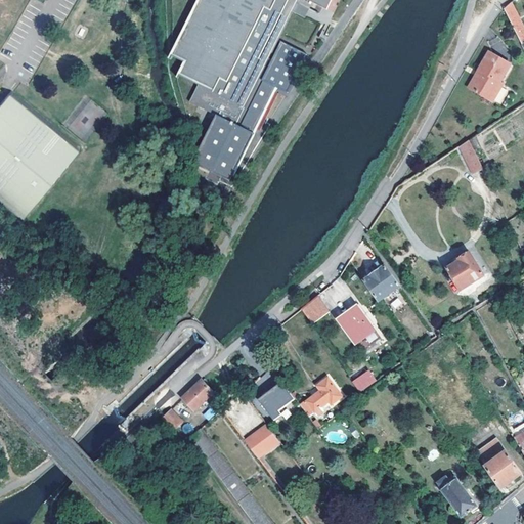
[(189,100),(217,114),(193,161),(231,180),(276,89),(287,93),(305,55),(281,44),(272,62),(268,60),(293,11),(305,18),(313,2),(308,0),(198,0),(171,54),(184,61),(178,73),(198,83),(189,100)]
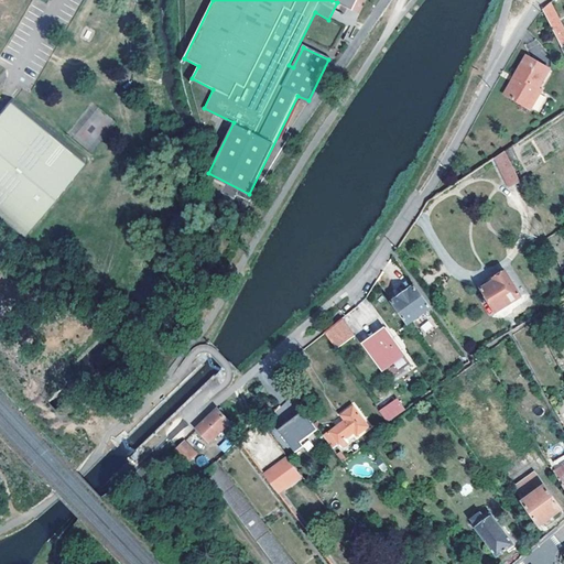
[(357,0),(332,0),(337,2),(353,10),(357,0)]
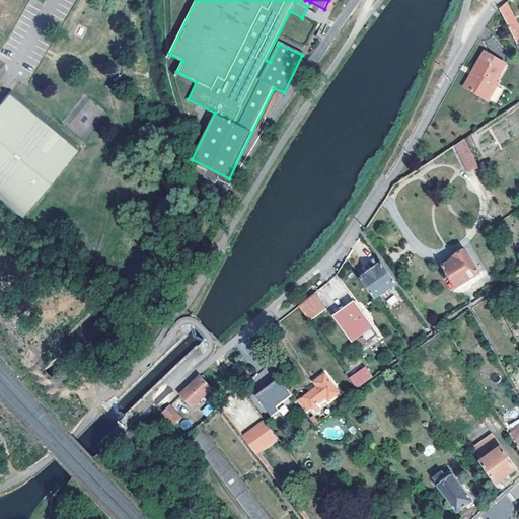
[(515,43),(518,39),(518,26),(506,1),(498,8),(515,43)]
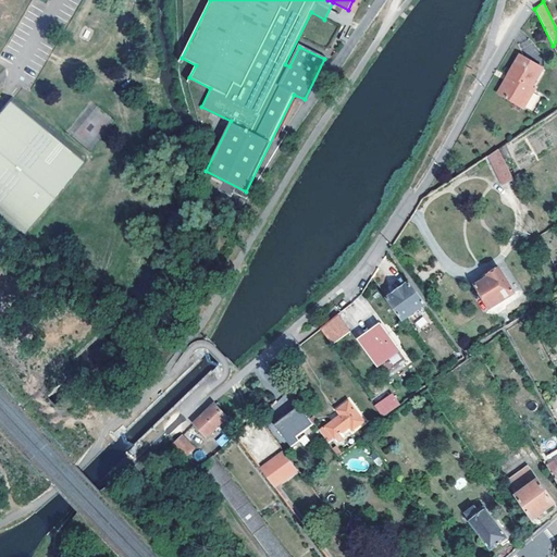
[(496,93),(523,109),(536,88),(534,87),(544,67),(518,53),(496,93)]
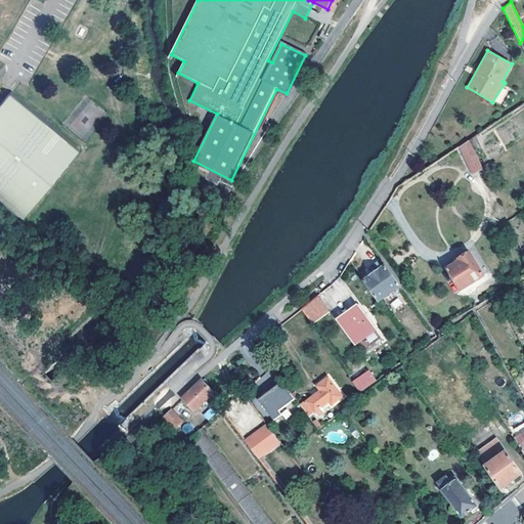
[(82,146),(12,88),(0,101),(0,205),(18,221),(50,183),(82,146)]
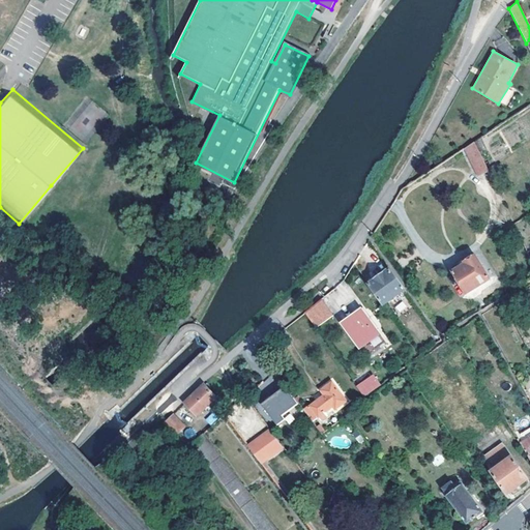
[(488,172),(487,170),(472,141),(463,148),(476,177),(488,172)]
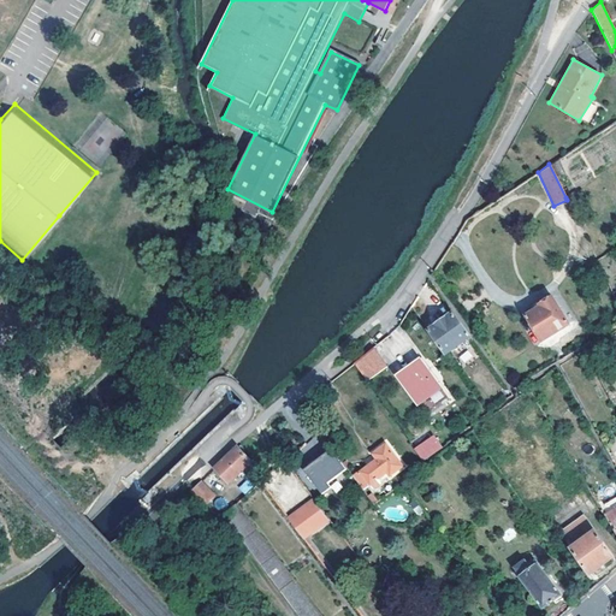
[(543,339),(570,324),(554,296),(540,303),(542,306),(527,314),(543,339)]
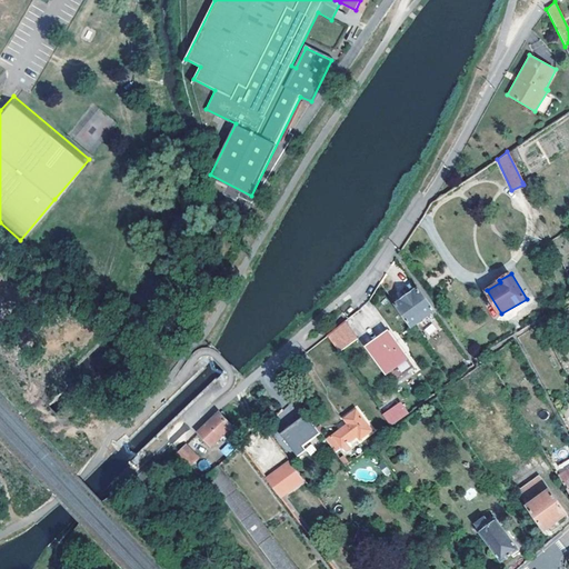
[(396,303),(412,326),(435,310),(418,287),(396,303)]
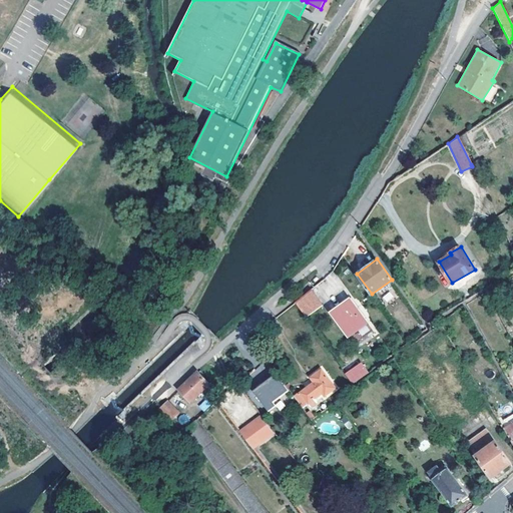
[(311,289),(295,302),(305,316),(321,303),(311,289)]
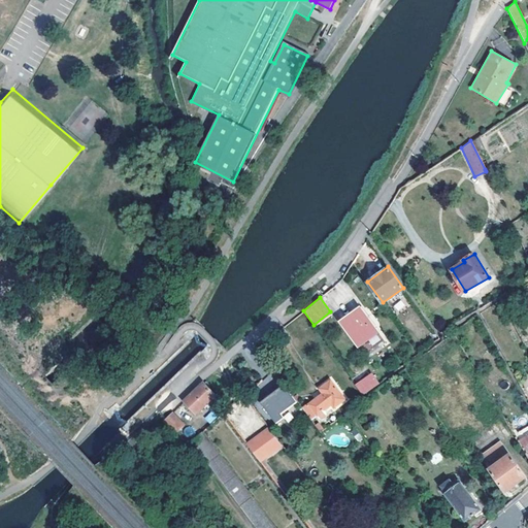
[(358,345),(376,331),(361,310),(342,324),(358,345)]
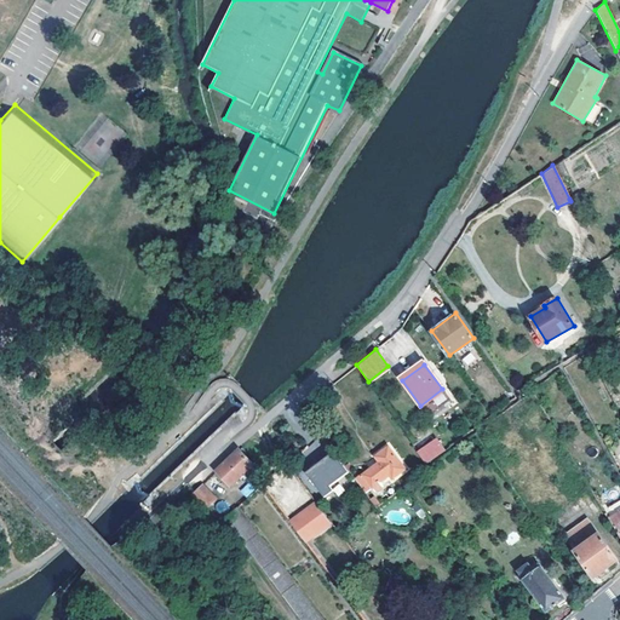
[(426,463),(445,449),(437,437),(418,452),(426,463)]
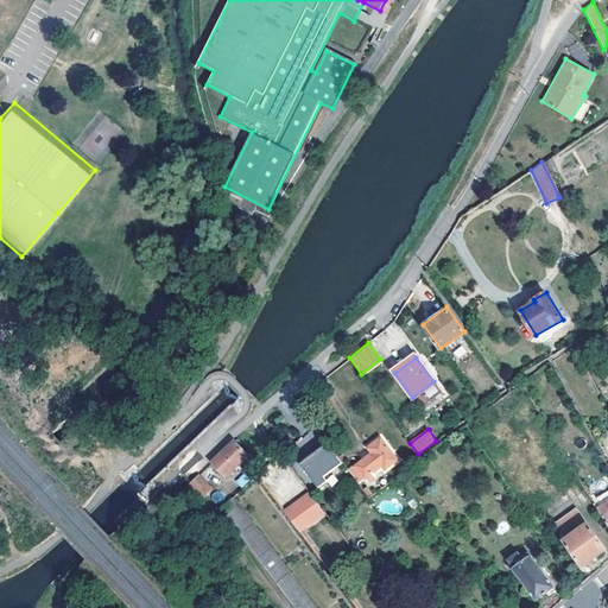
[(247,454),(234,439),(211,460),(226,475),(247,454)]
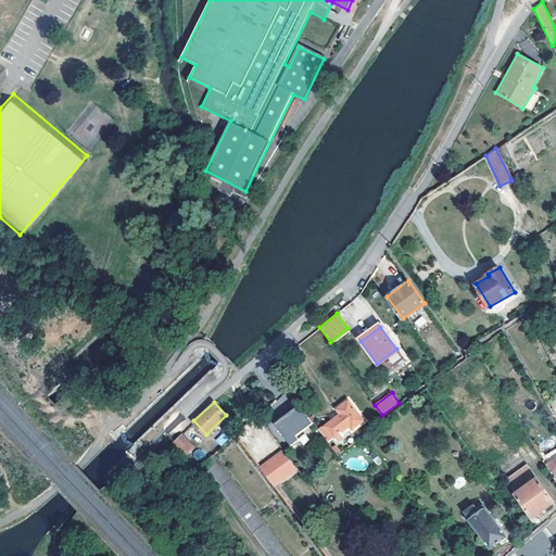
[(351,403),(338,412),(340,416),(318,430),(327,442),(332,439),(337,444),(340,442),(338,440),(341,438),(339,434),(349,429),(351,432),(363,425),(351,403)]
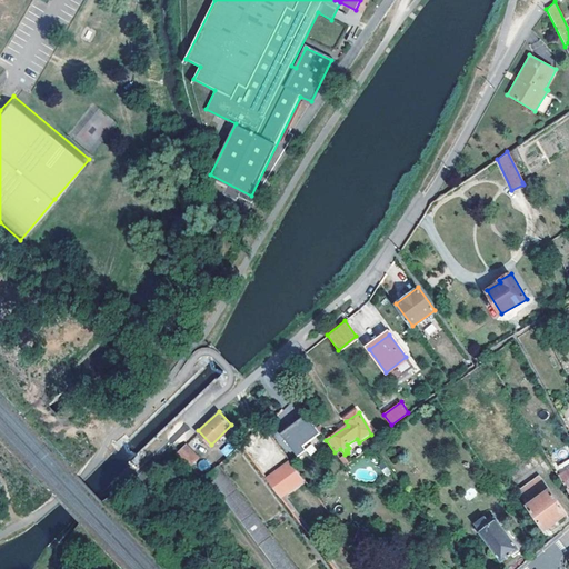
[(346,421),(359,412),(358,412),(345,421),(346,421)]
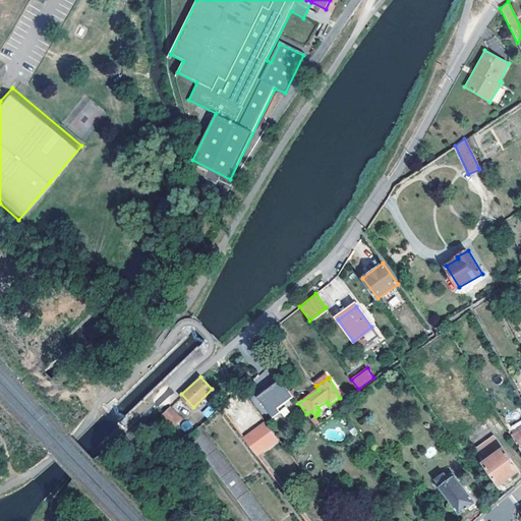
[(265,422),(266,423),(273,418),(269,413),(292,395),(280,379),(248,402),(265,422)]
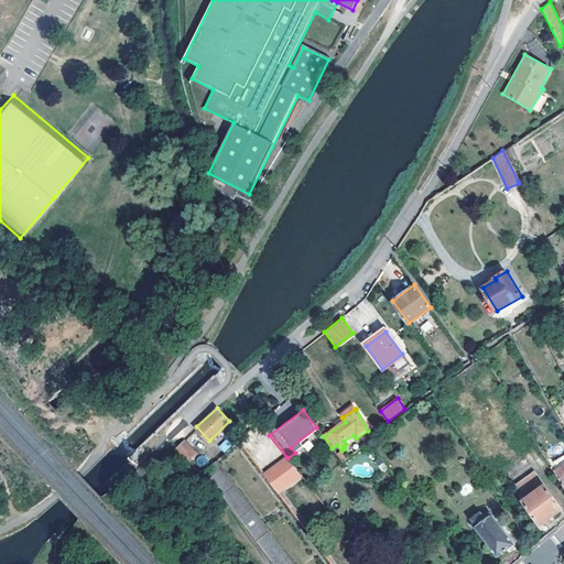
[(224,453),(232,445),(227,438),(218,445),(224,453)]
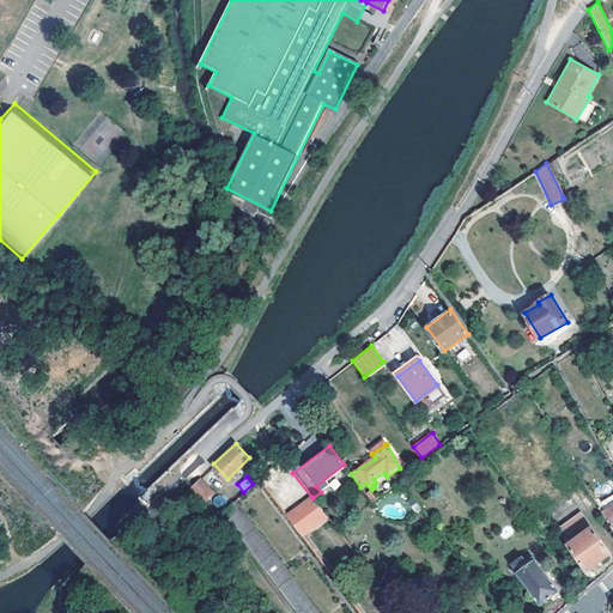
[(212,492),(199,478),(183,492),(198,507),(212,492)]
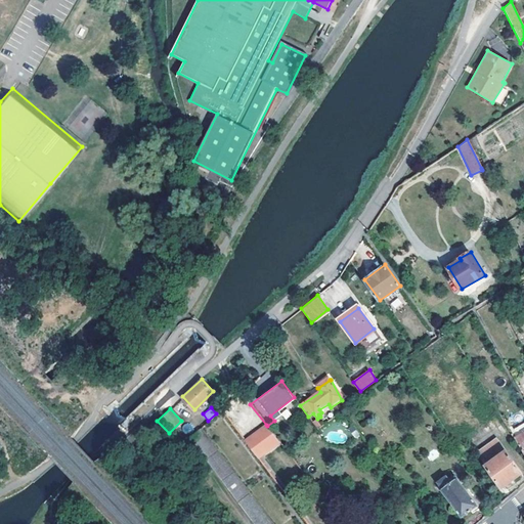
[(252,436),(267,456),(281,445),(267,426),(266,425),(252,436)]
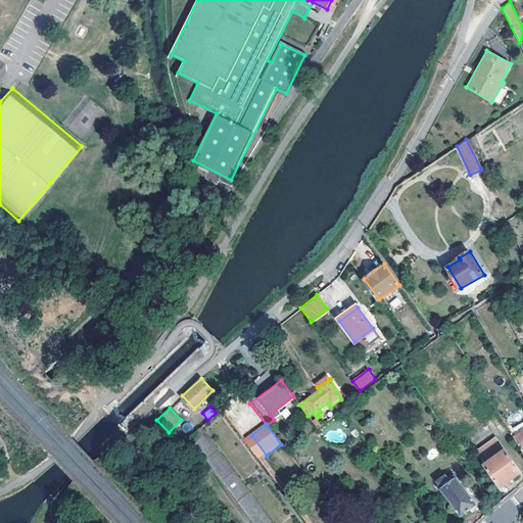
[(254,522),(272,522),(199,426),(189,435),(254,522)]
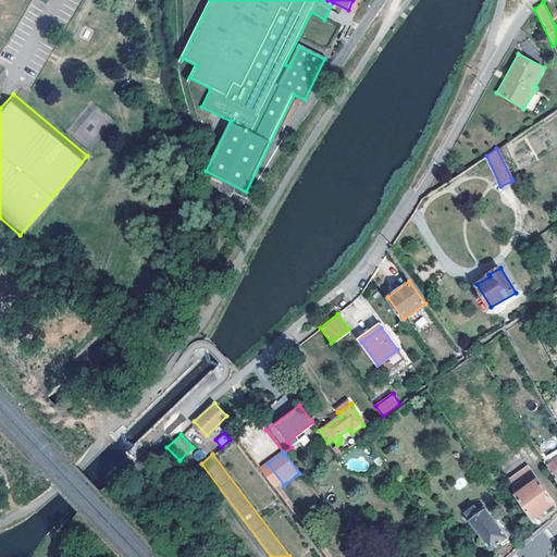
[(547,466),(556,459),(556,454),(545,461),(547,466)]
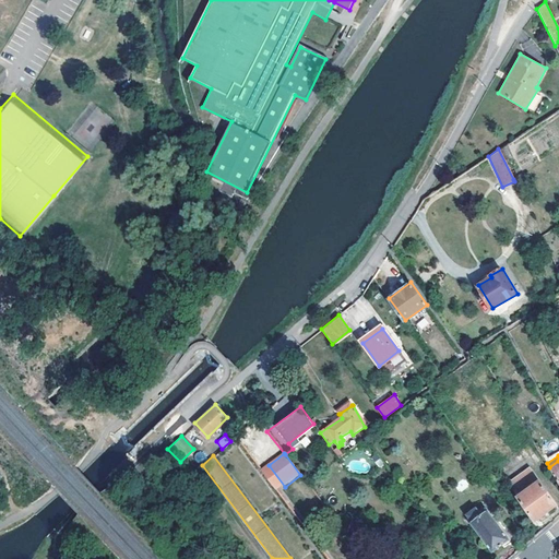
[(558,461),(549,467),(558,484),(558,461)]
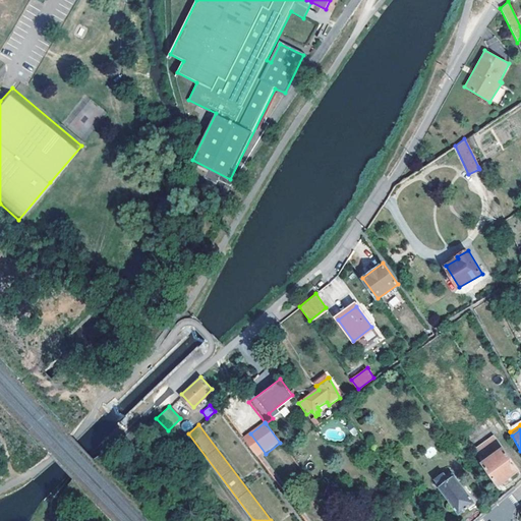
[(266,454),(250,433),(244,439),(259,459),(266,454)]
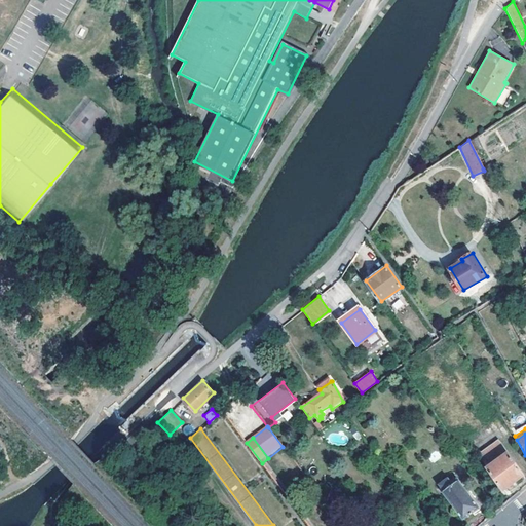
[(479,455),(501,441),(498,438),(477,453),(479,455)]
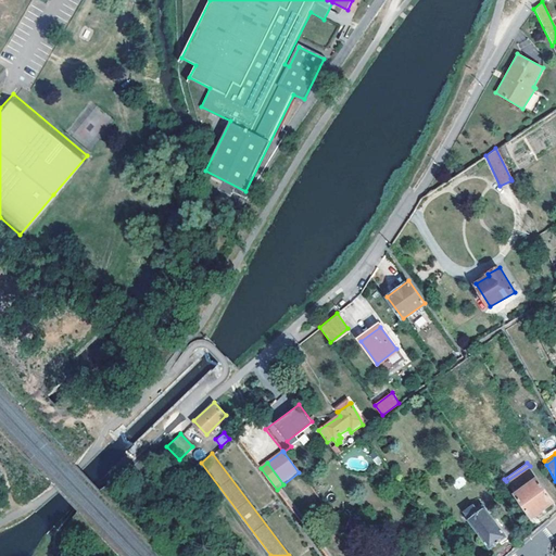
[(530,466),(506,481),(532,517),(543,508),(554,501),(530,466)]
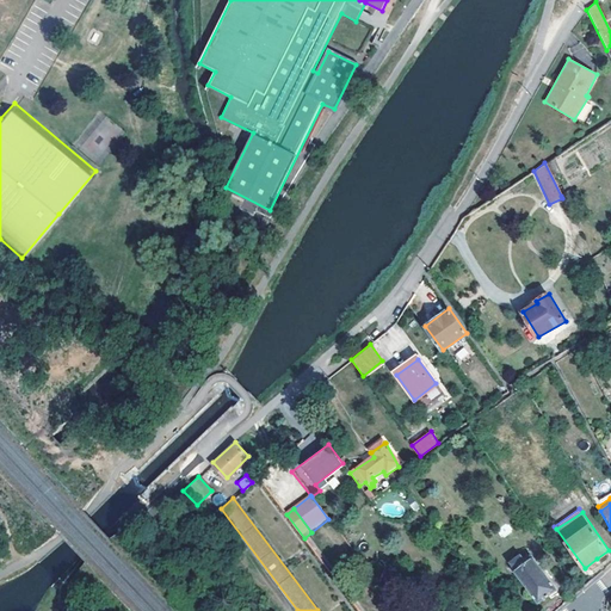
[(514,569),(525,561),(523,559),(519,554),(508,561),(514,569)]
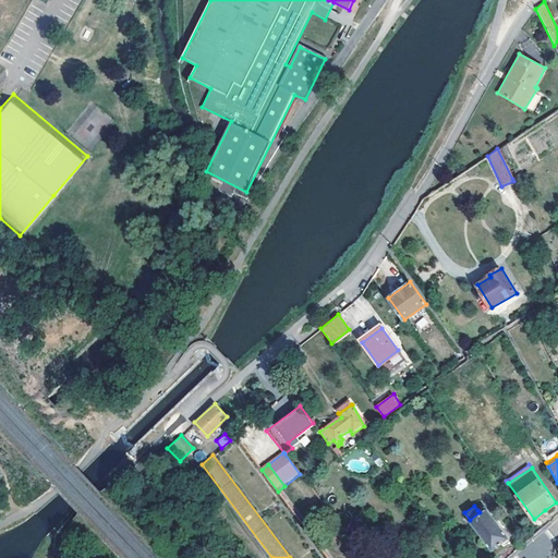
[(480,512),(470,520),(492,550),(508,537),(486,507),(480,512)]
